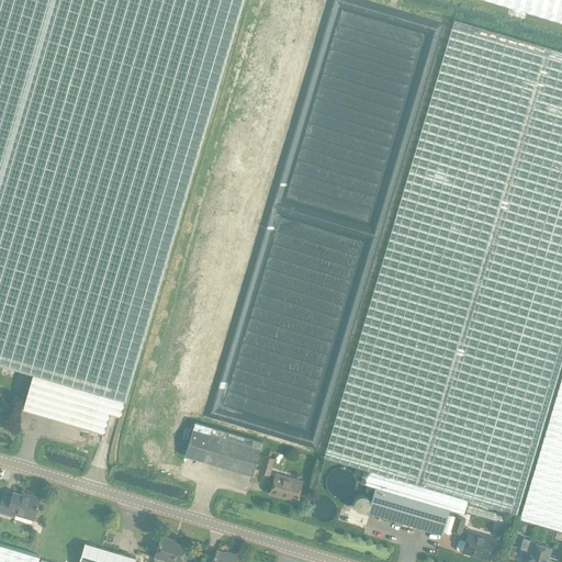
[(31,373),(125,402),(243,0),(0,0),(0,363),(30,373),(31,373)]
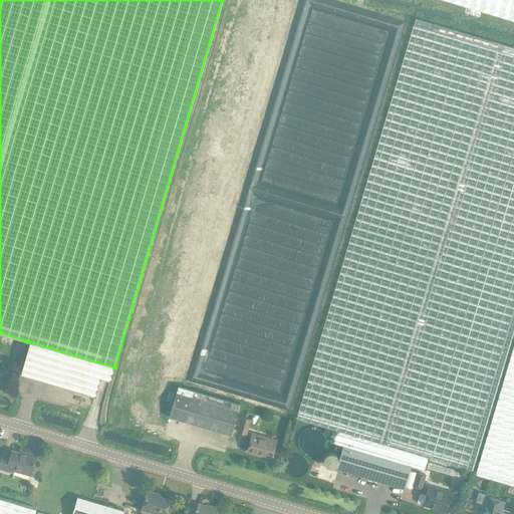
[(513,0),(455,0),(513,17),(513,0)]
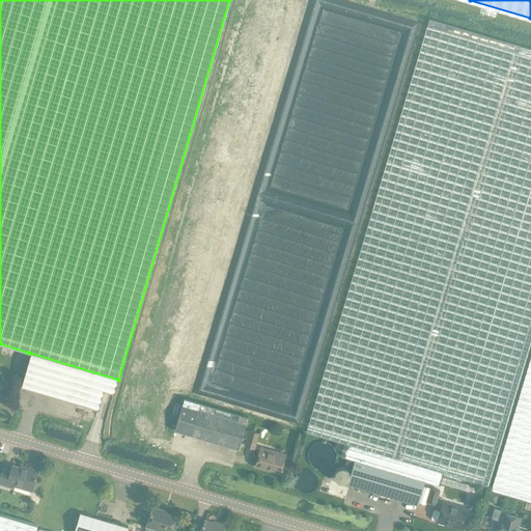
[(530,49),(428,19),(426,26),(411,78),(305,431),(343,443),(340,455),(353,459),(423,480),(438,485),(442,472),(487,486),(530,339),(530,49)]
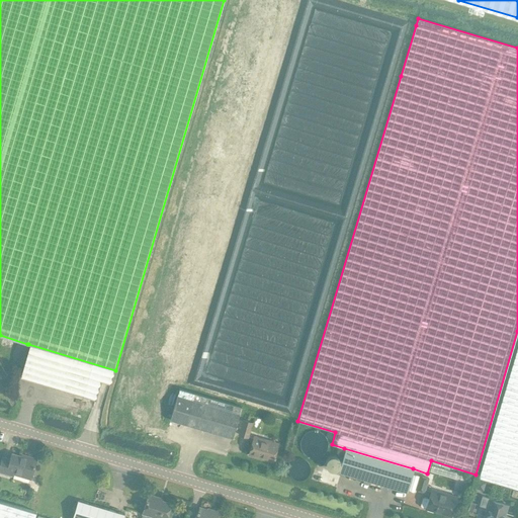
[(115,370),(28,344),(19,375),(94,398),(99,380),(110,383),(115,370)]
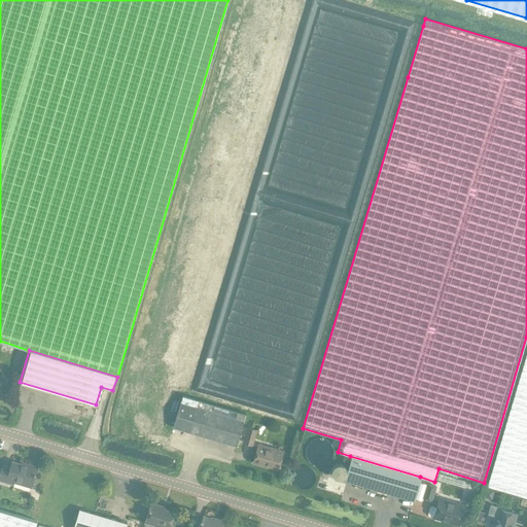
[(526,497),(526,350),(487,486),(526,497)]
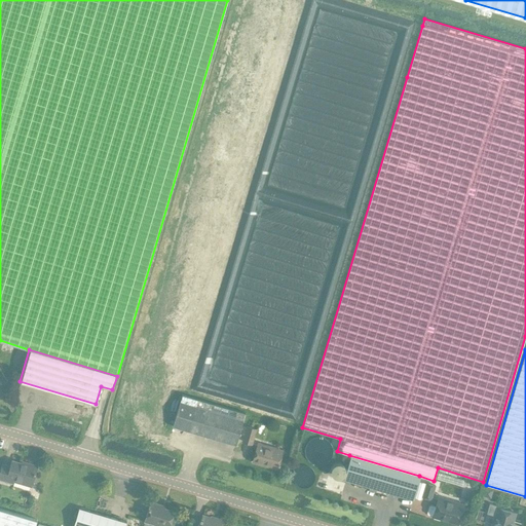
[(235,445),(245,413),(182,395),(173,426),(235,445)]
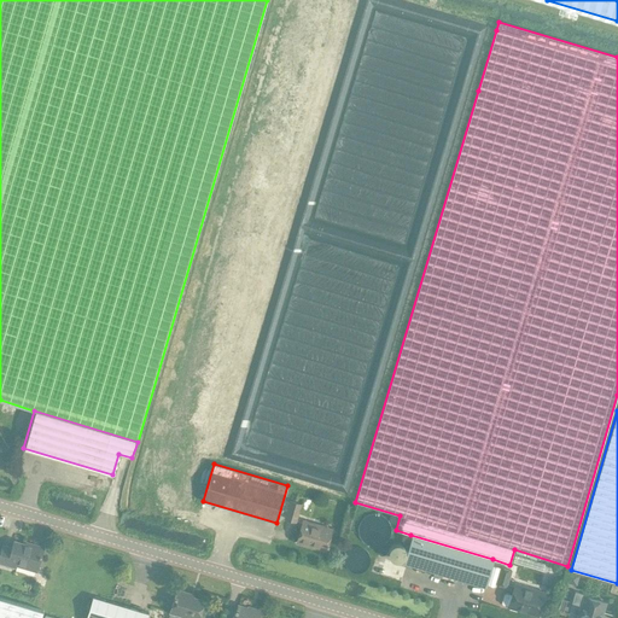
[(293,522),(299,505),(290,501),(285,519),(293,522)]
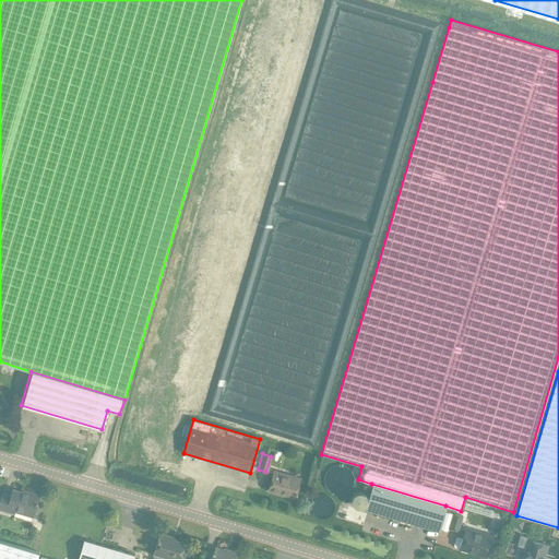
[(299,479),(273,472),(268,490),(294,498),(295,494),(296,494),(296,491),(295,491),(299,479)]
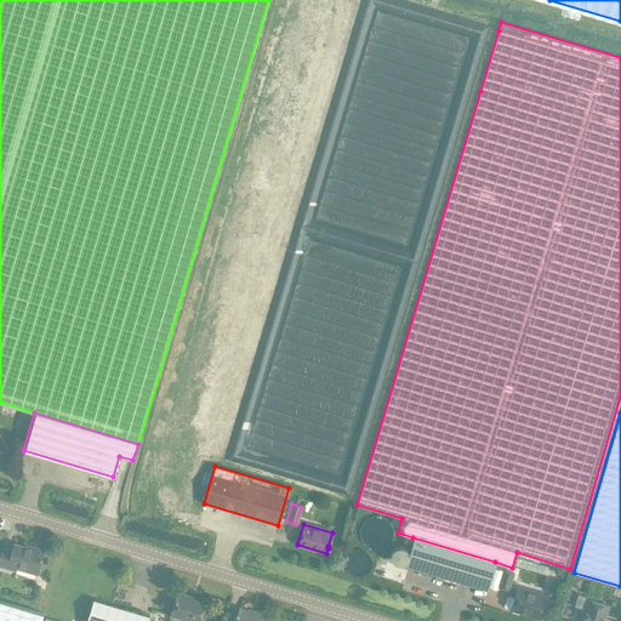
[(412,537),(404,565),(486,590),(495,562),(412,537)]
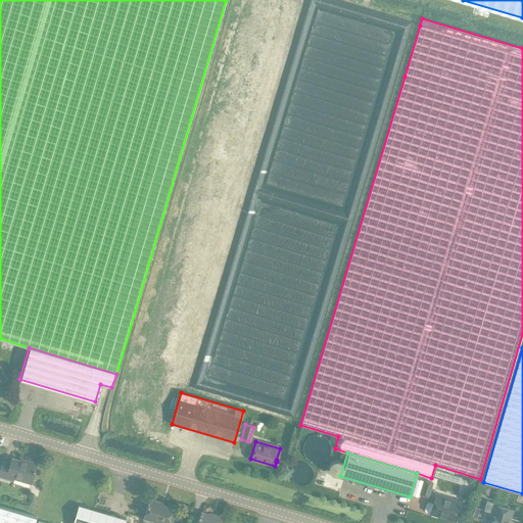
[(31,480),(36,463),(26,460),(25,462),(11,458),(9,463),(1,461),(0,465),(0,476),(11,480),(13,475),(31,480)]
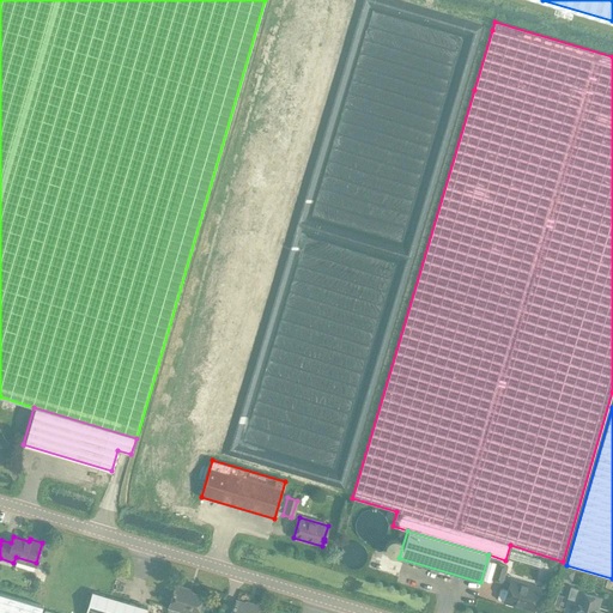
[(501,581),(505,565),(496,562),(491,578),(501,581)]
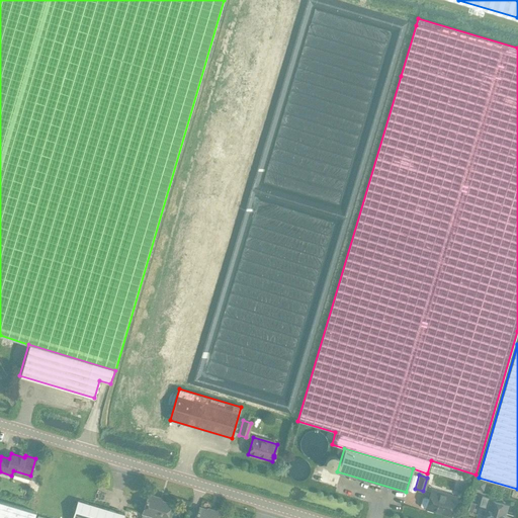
[(449,516),(452,506),(455,497),(439,492),(438,494),(430,491),(428,498),(423,497),(421,498),(419,505),(420,507),(425,508),(449,516)]
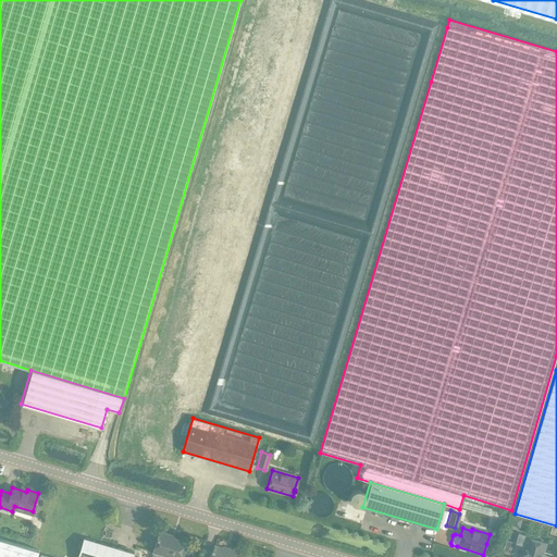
[(168,556),(177,556),(183,541),(169,536),(169,534),(158,531),(152,552),(168,556)]
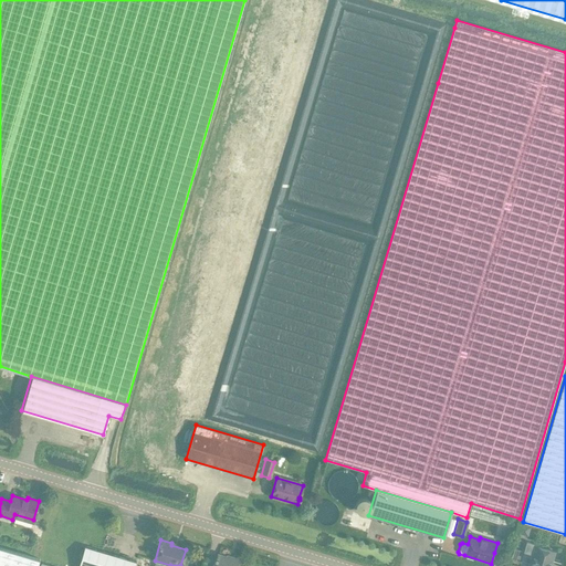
[(548,565),(553,552),(536,547),(537,545),(525,542),(522,552),(532,555),(527,565),(548,565)]
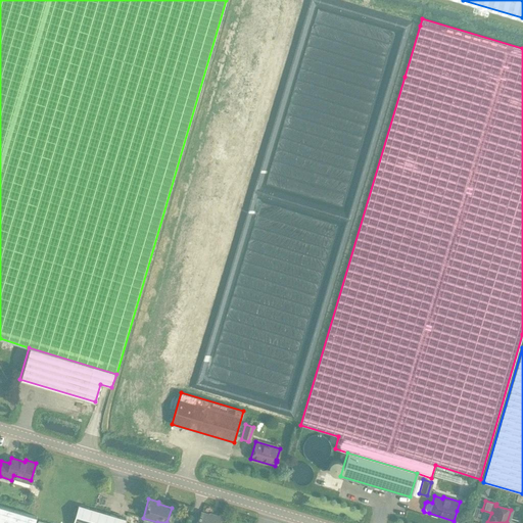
[(0,522),(34,522),(37,516),(0,505),(0,522)]
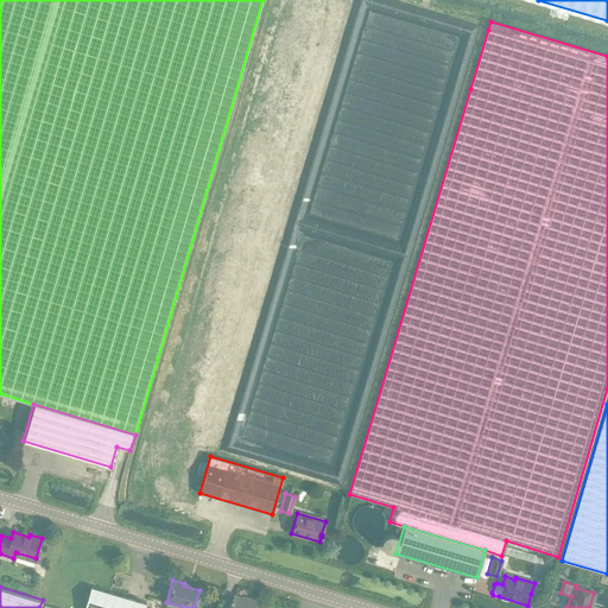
[(92,588),(84,607),(143,607),(145,603),(92,588)]
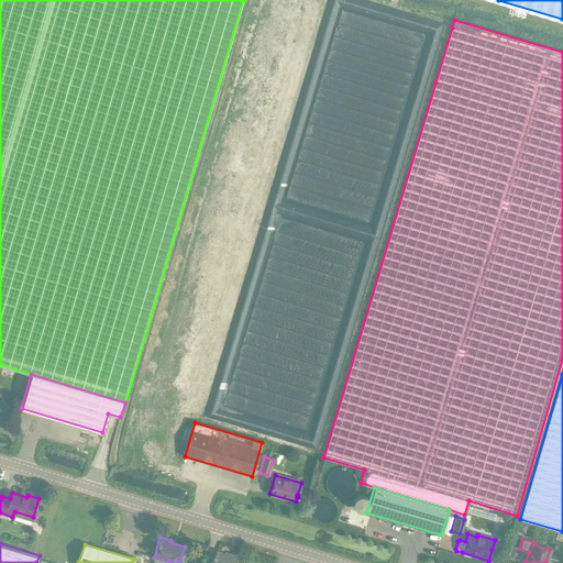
[(236,562),(239,558),(216,551),(211,562),(236,562)]
